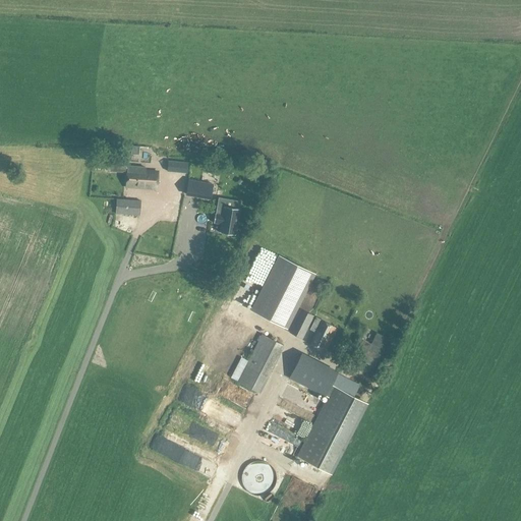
[(108,162),(107,171),(125,172),(125,169),(127,169),(128,166),(125,166),(126,164),(121,163),(122,160),(113,160),(113,163),(108,162)]
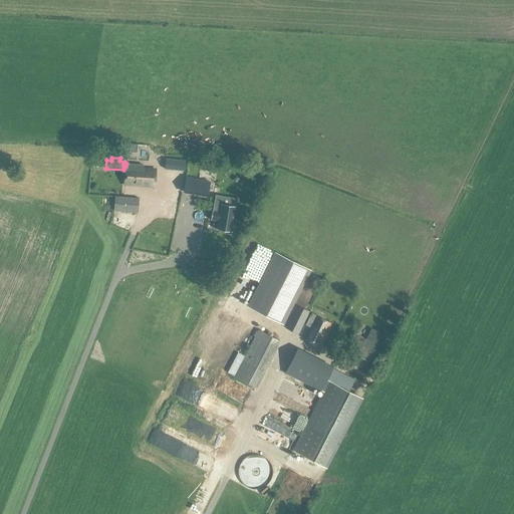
[(166,159),(165,169),(185,171),(186,161),(166,159)]
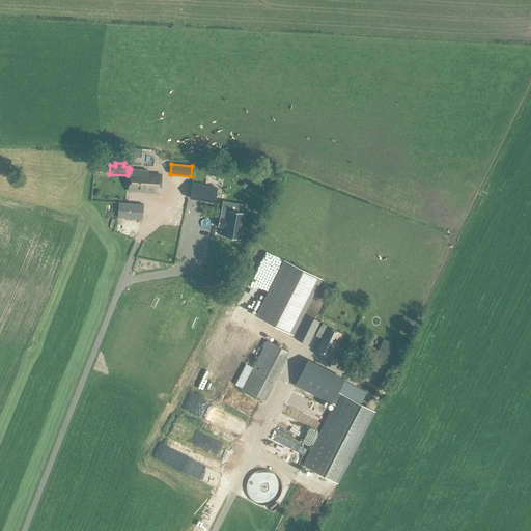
[(130,179),(129,191),(160,193),(161,175),(148,174),(148,170),(131,169),(130,172),(130,175),(130,179)]
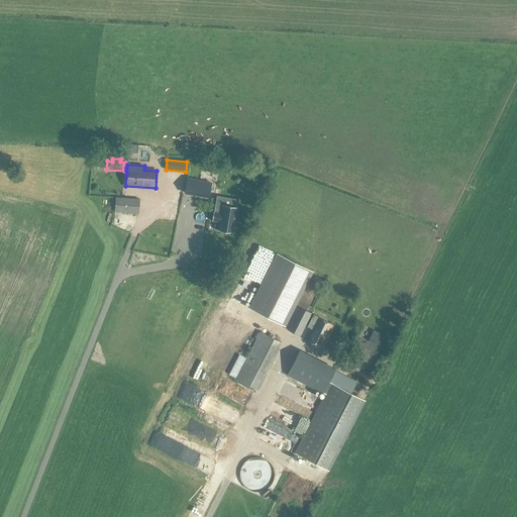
[(199,181),(197,194),(209,196),(212,183),(199,181)]
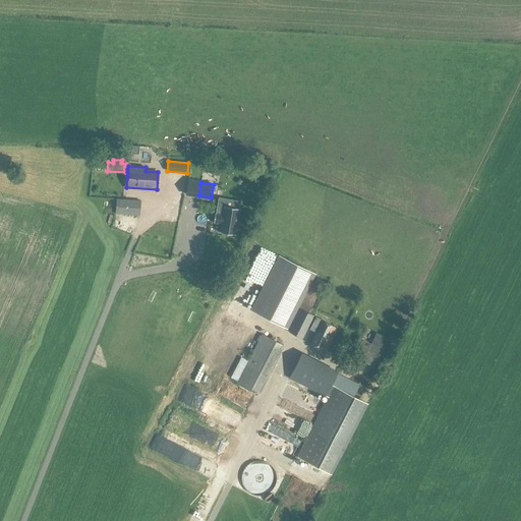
[(181,195),(180,209),(192,210),(193,196),(181,195)]
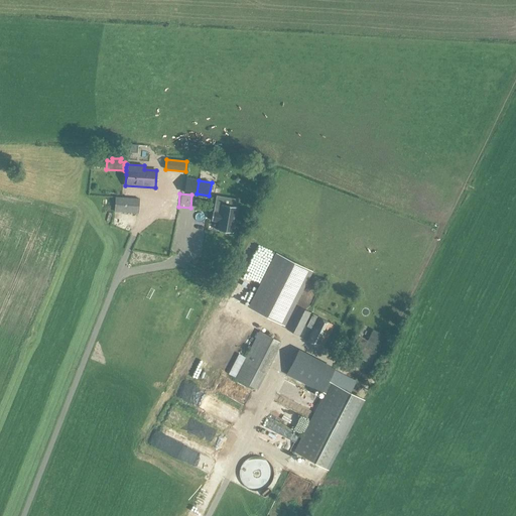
[(115,197),(114,212),(138,214),(140,199),(115,197)]
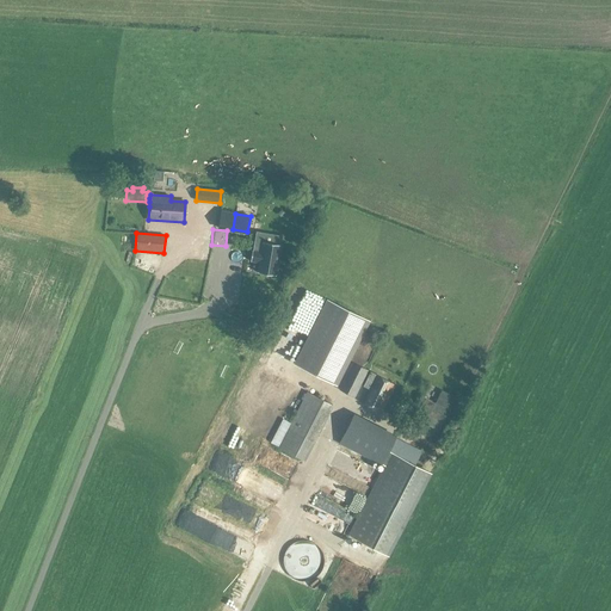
[(252,251),(251,261),(259,263),(258,272),(276,276),(282,245),(281,245),(283,236),(265,234),(264,242),(263,242),(261,252),(253,251),(252,251)]
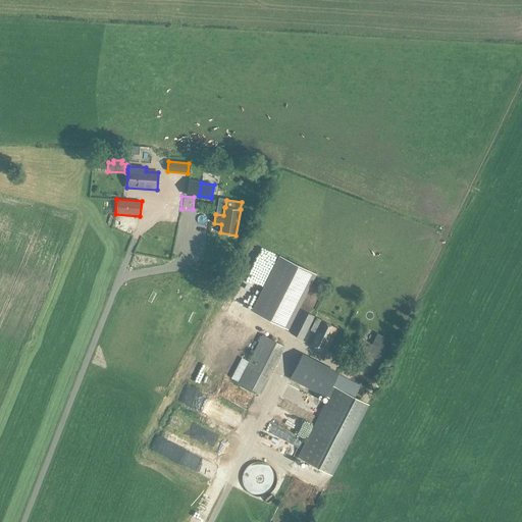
[(191,221),(201,223),(204,205),(194,204),(191,221)]
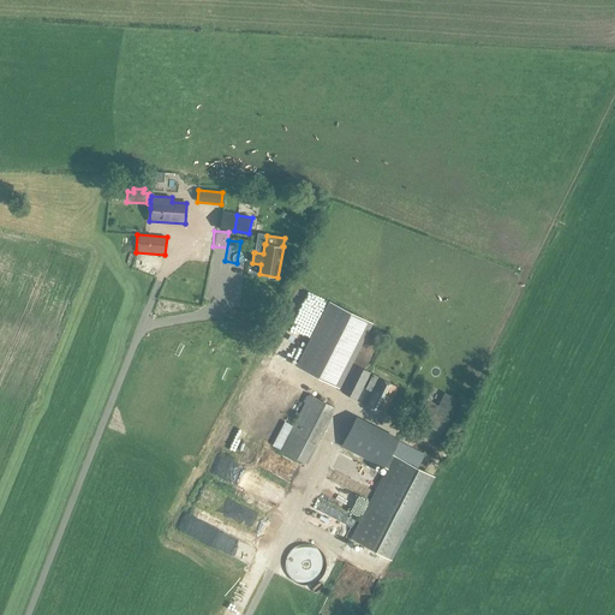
[(212,250),(209,267),(222,268),(225,252),(212,250)]
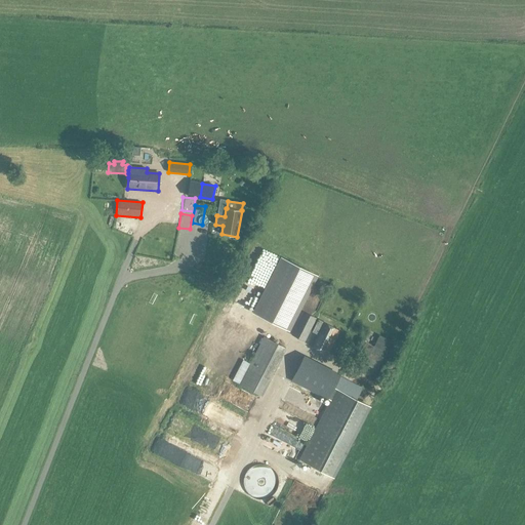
[(166,248),(180,251),(184,241),(168,237),(166,248)]
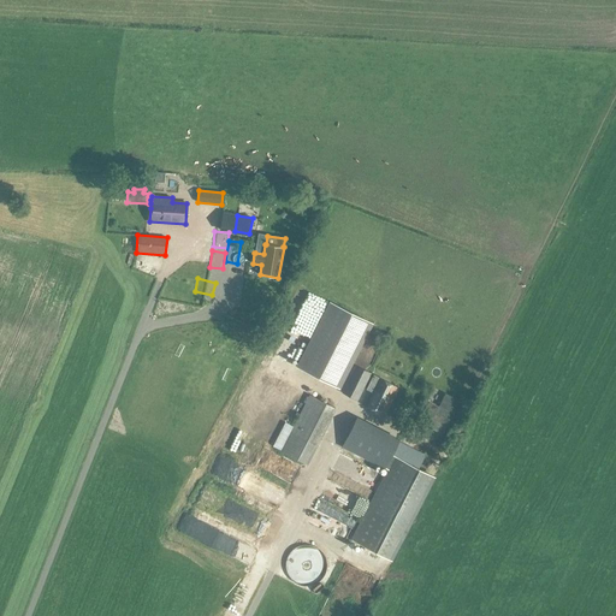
[(330,302),(323,317),(296,367),(339,389),(373,324),(330,302)]
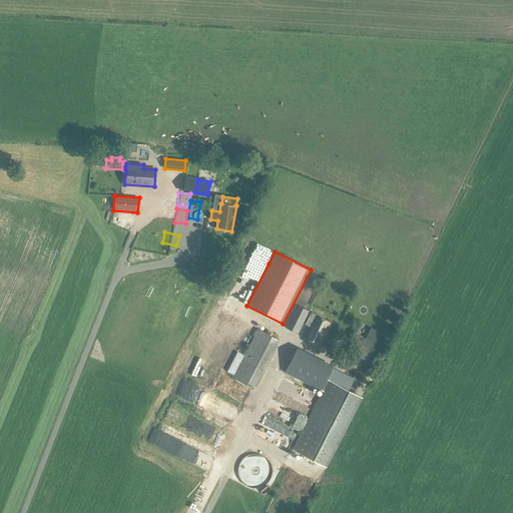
[(285,327),(298,334),(309,311),(297,305),(285,327)]
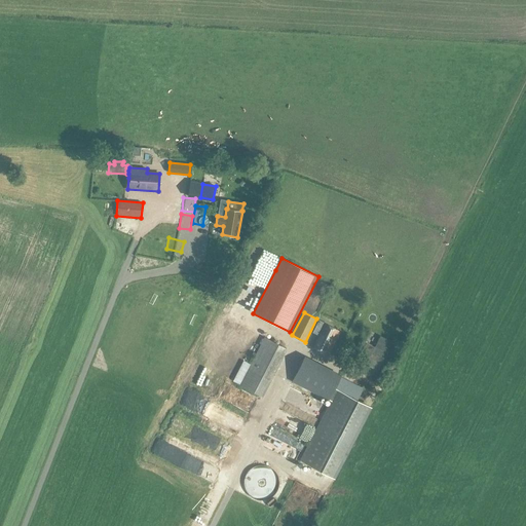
[(340,332),(318,321),(312,333),(315,334),(309,345),(329,355),(340,332)]
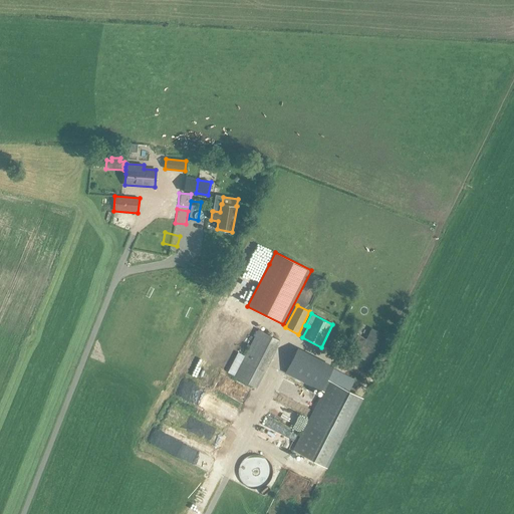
[(234,376),(256,389),(280,340),(258,329),(234,376)]
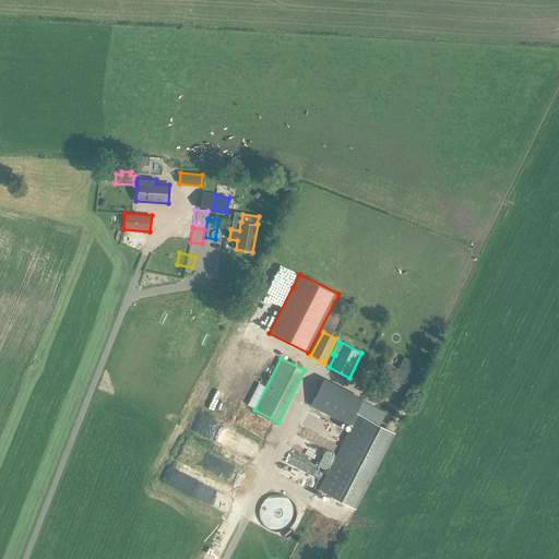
[(349,426),(364,397),(323,378),(309,406),(349,426)]
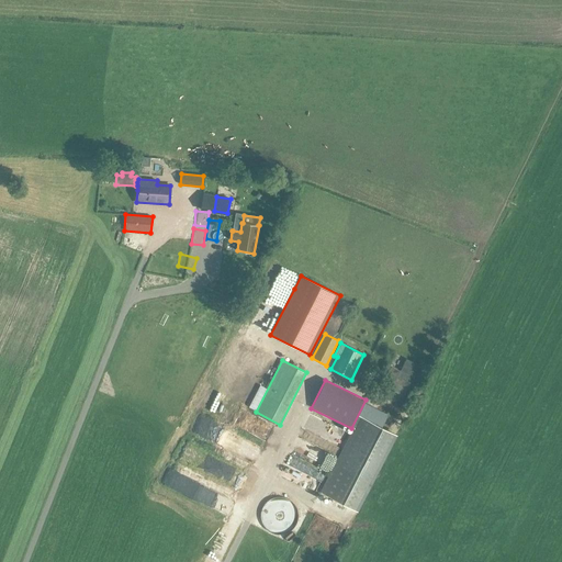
[(285,475),(301,485),(307,476),(283,460),(277,470),(285,476),(285,475)]
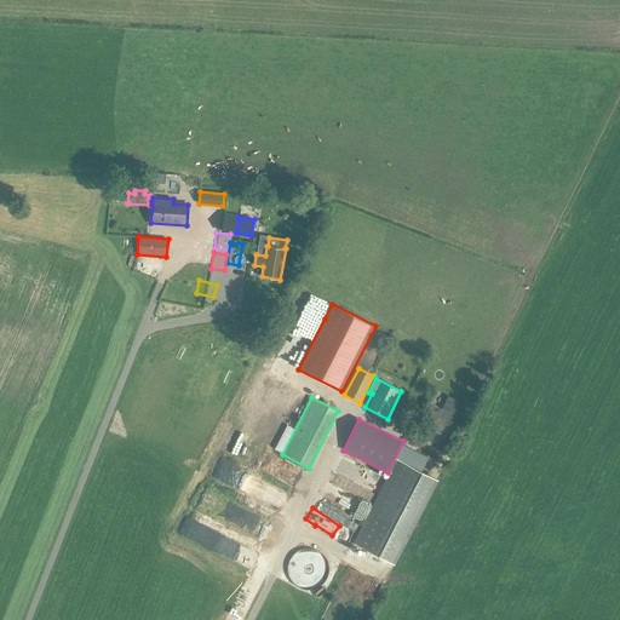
[(343,578),(355,580),(357,570),(345,568),(343,578)]
